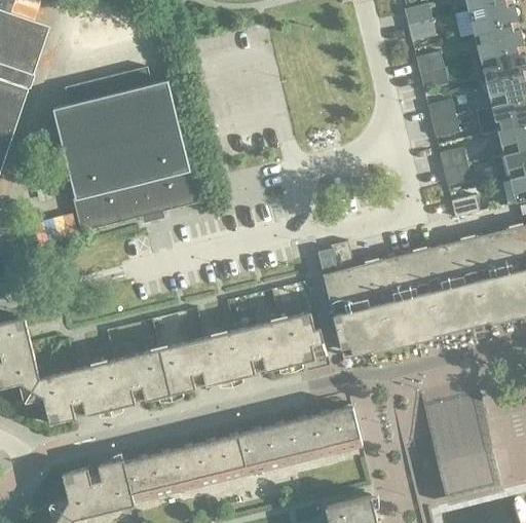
[(0,0),(0,174),(29,89),(22,87),(26,74),(33,76),(50,28),(11,14),(15,0),(0,0)]
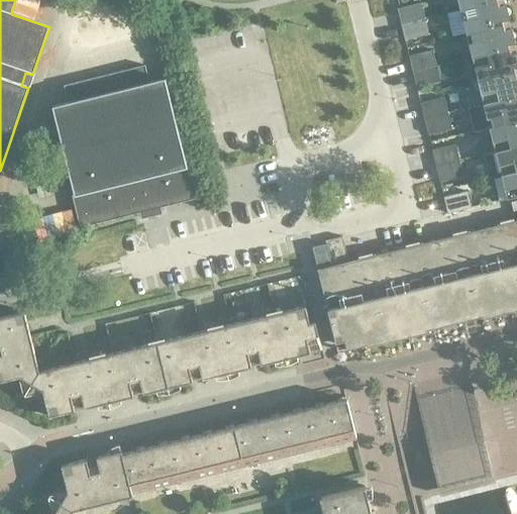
[(503,2),(502,0),(456,0),(459,12),(503,2)]
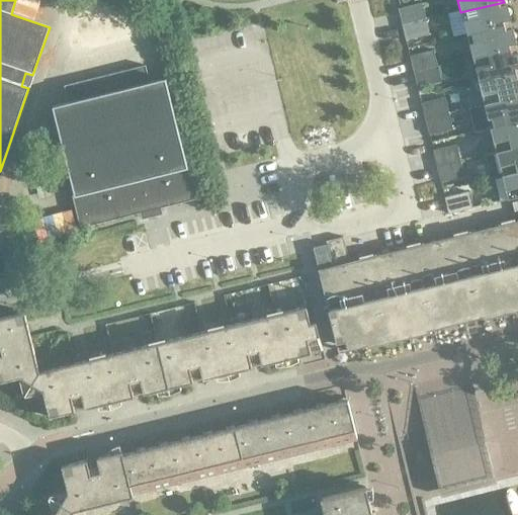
[(509,25),(504,2),(460,12),(466,36),(509,25)]
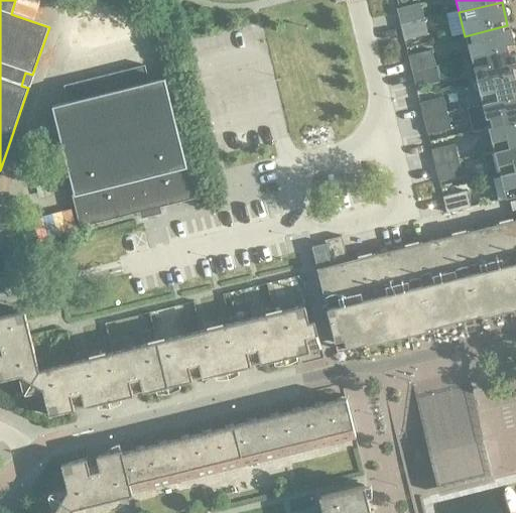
[(420,5),(398,11),(396,11),(400,27),(423,21),(420,5)]
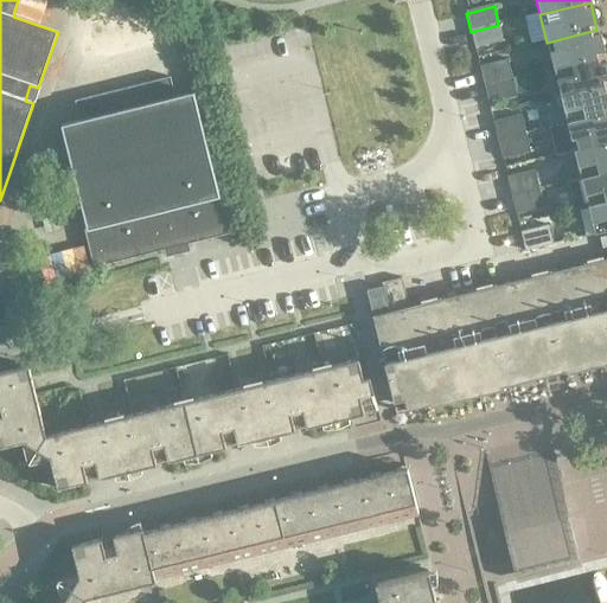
[(503,44),(498,25),(471,32),(475,50),(503,44)]
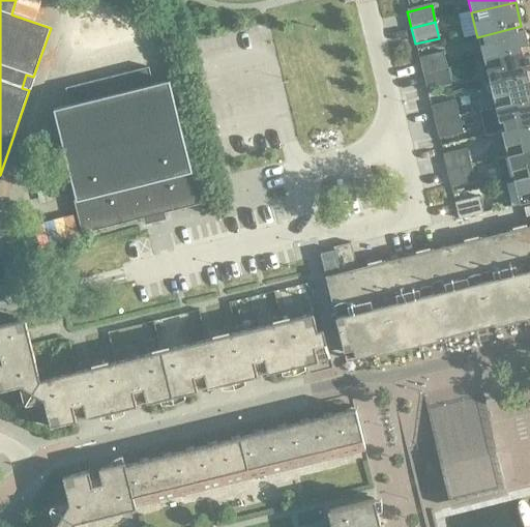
[(527,51),(521,26),(477,37),(482,61),(527,51)]
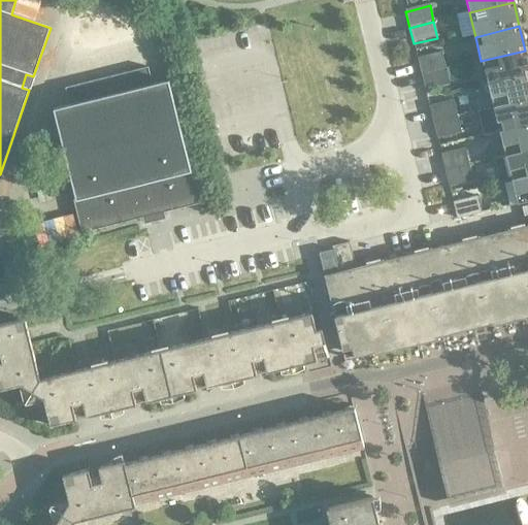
[(527,74),(527,62),(525,51),(481,61),(487,85),(527,74)]
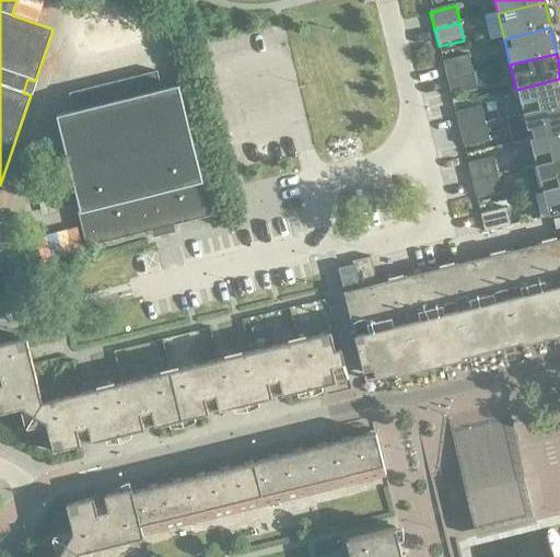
[(468,57),(442,64),(446,80),(473,74),(468,57)]
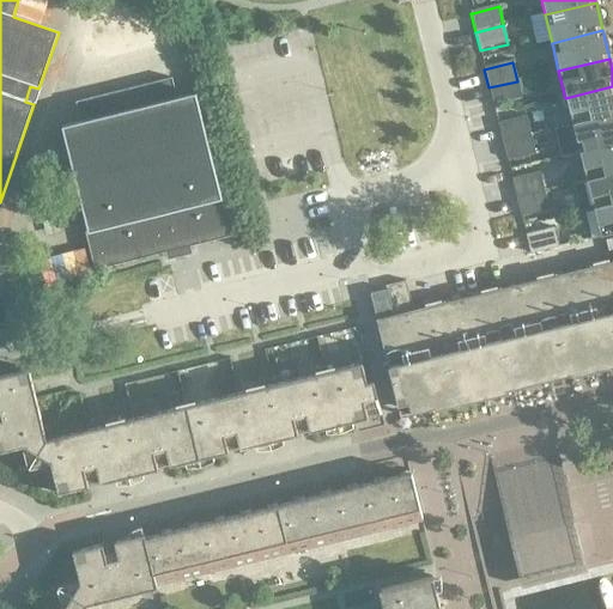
[(80,125),(61,129),(87,232),(84,233),(93,273),(165,255),(167,262),(190,256),(188,249),(232,238),(223,199),(220,200),(194,96),(176,101),(171,80),(76,104),(80,125)]
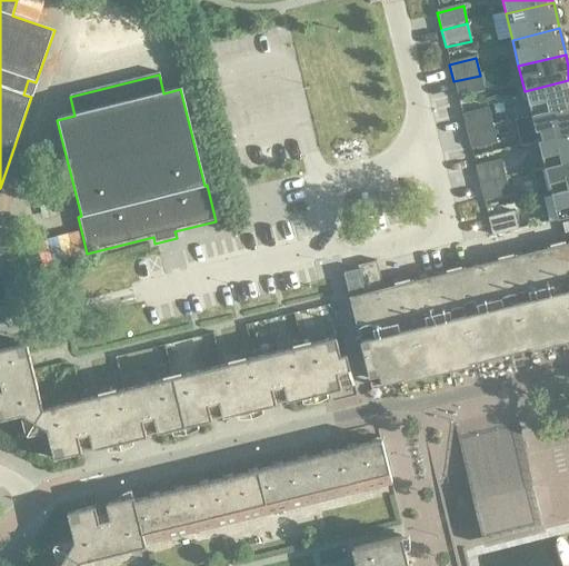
[(483,92),(480,76),(453,81),(458,99),(483,92)]
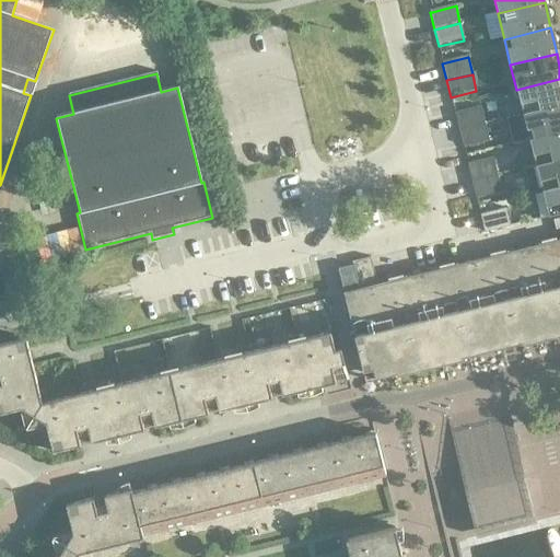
[(559,106),(559,79),(516,90),(523,116),(559,106)]
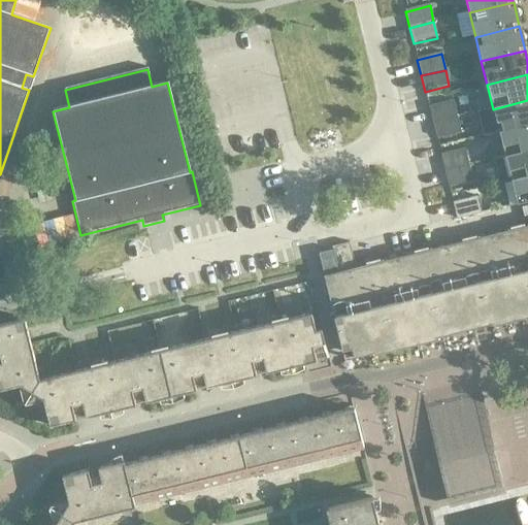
[(527,126),(527,100),(493,109),(499,133),(527,126)]
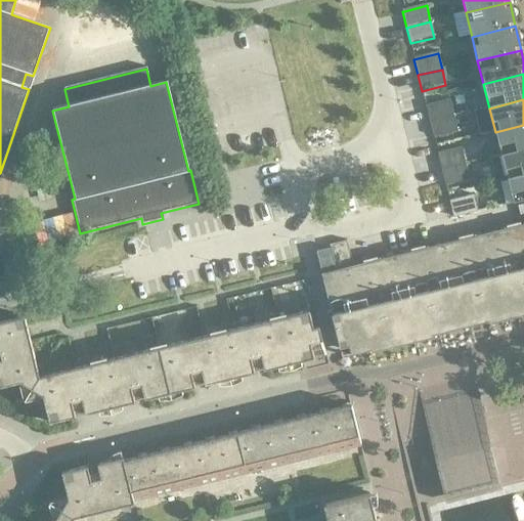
[(449,101),(426,106),(430,123),(453,117),(449,101)]
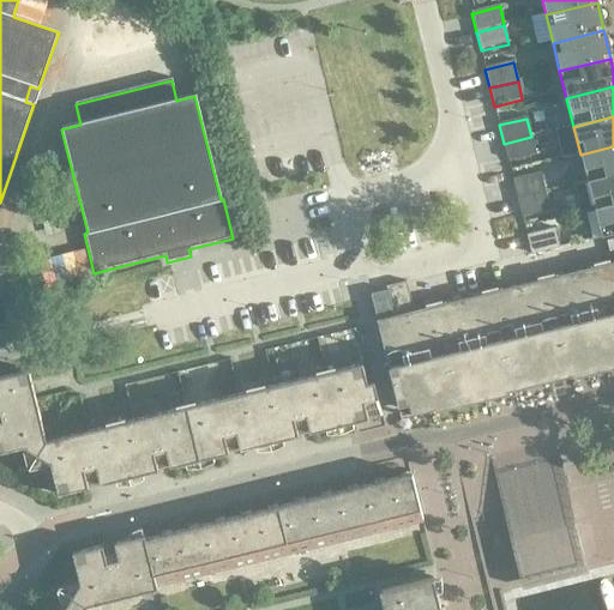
[(536,156),(531,137),(504,144),(507,163),(536,156)]
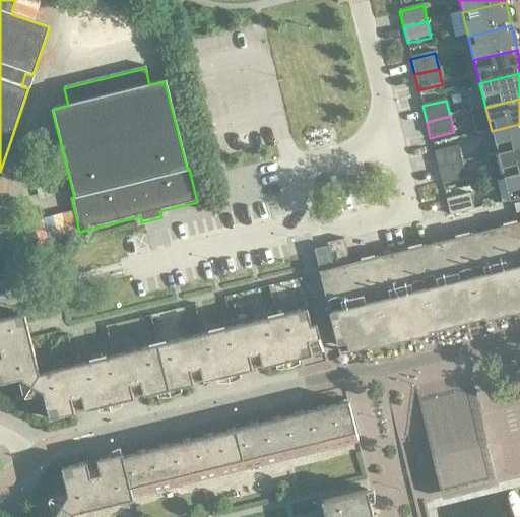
[(519,149),(519,124),(492,131),(497,155),(519,149)]
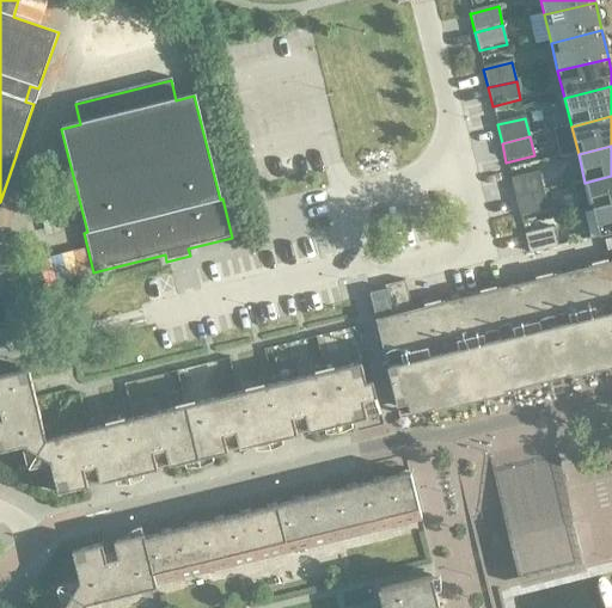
[(539,173),(514,179),(510,180),(515,200),(543,192),(539,173)]
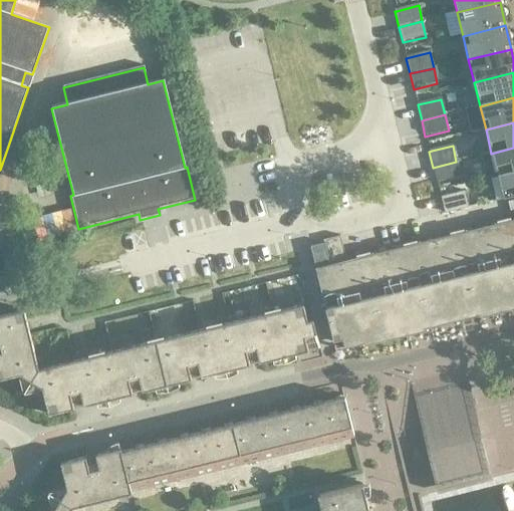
[(513,172),(513,148),(491,154),(476,157),(481,181),(497,177),(513,172)]
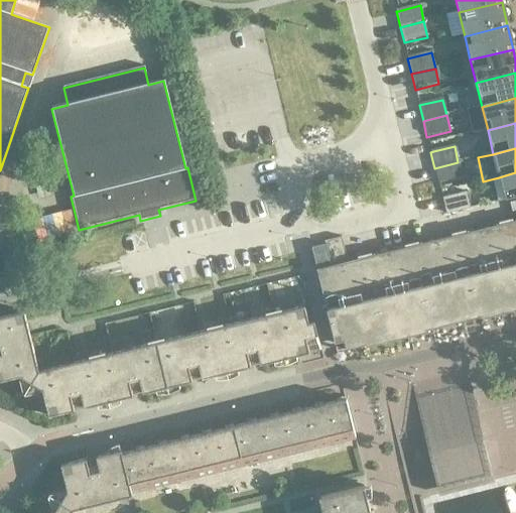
[(462,177),(458,162),(434,168),(438,183),(462,177)]
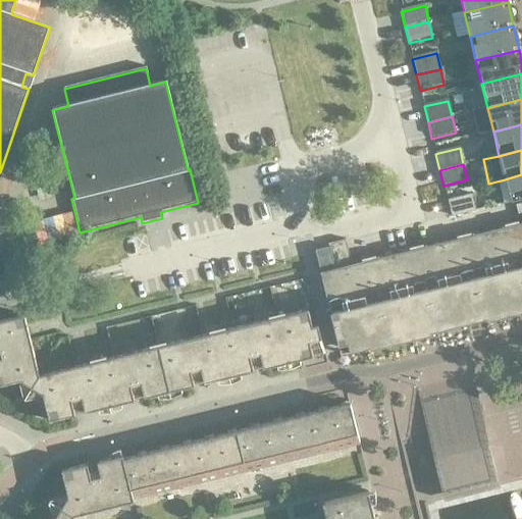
[(521,174),(505,179),(488,184),(494,208),(511,204),(521,201),(521,174)]
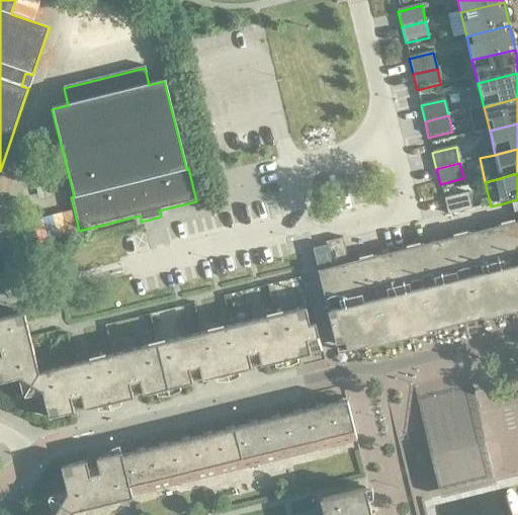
[(467,194),(446,199),(444,200),(448,217),(471,210),(467,194)]
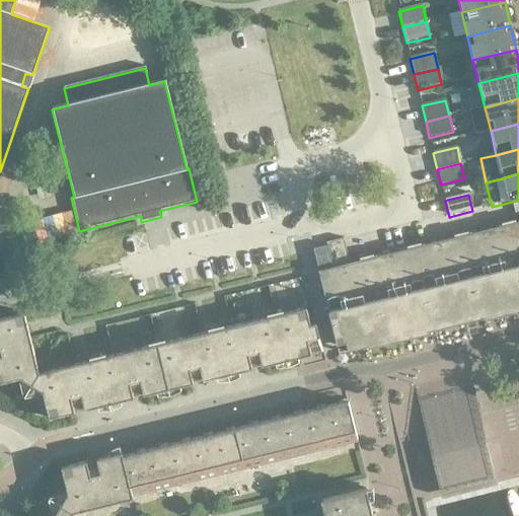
[(518,223),(349,266),(332,270),(318,273),(339,355),(518,310),(518,223)]
